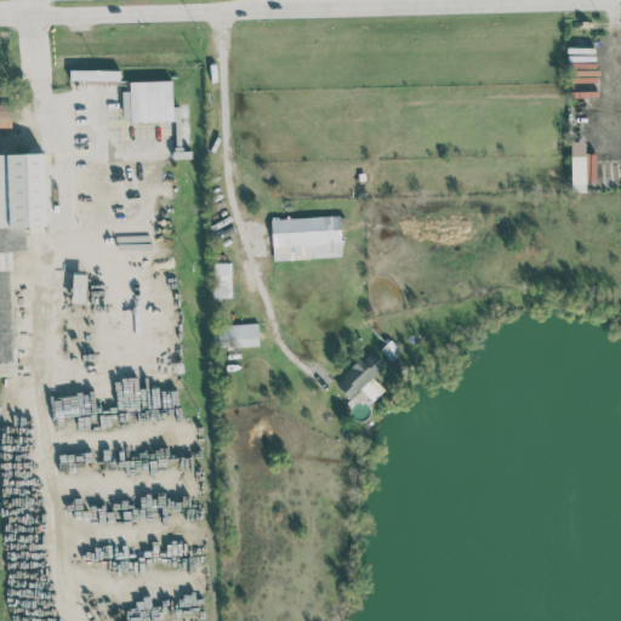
[(119,80),(120,70),(70,69),(69,80),(119,80)]
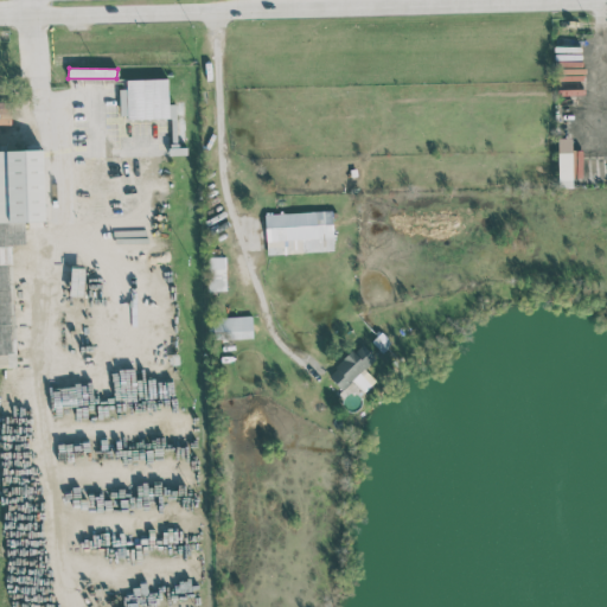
[(120,119),(176,116),(176,103),(168,103),(168,78),(126,80),(126,88),(119,88),(120,119)]
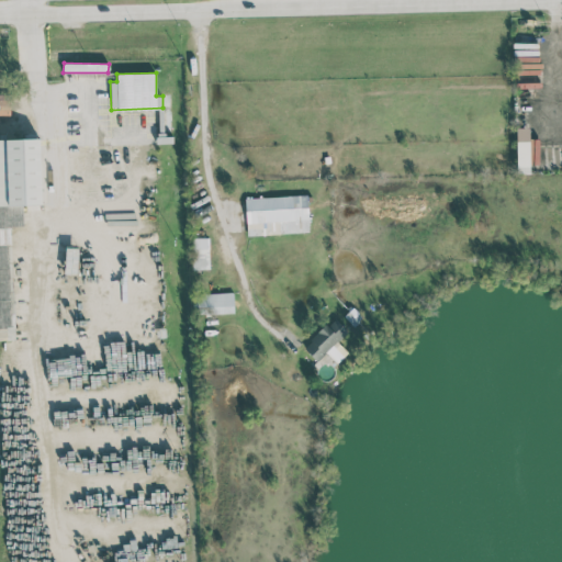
[(0,109),(10,110),(11,94),(0,93),(0,109)]
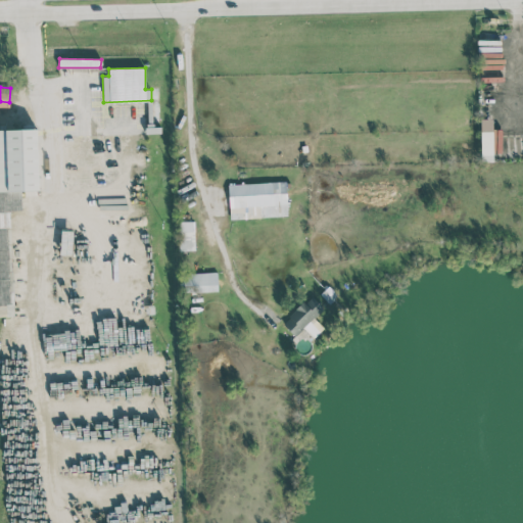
[(492,160),(491,119),(480,119),(481,160),(492,160)]
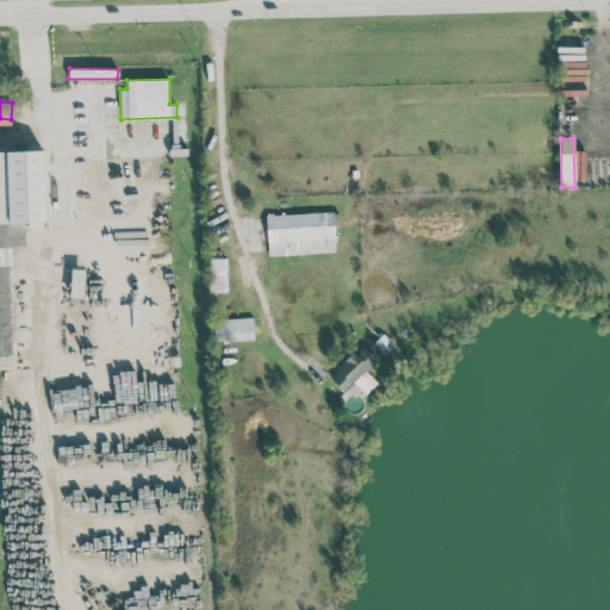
[(0,150),(0,367),(16,367),(11,246),(25,244),(24,222),(45,222),(43,150),(0,150)]
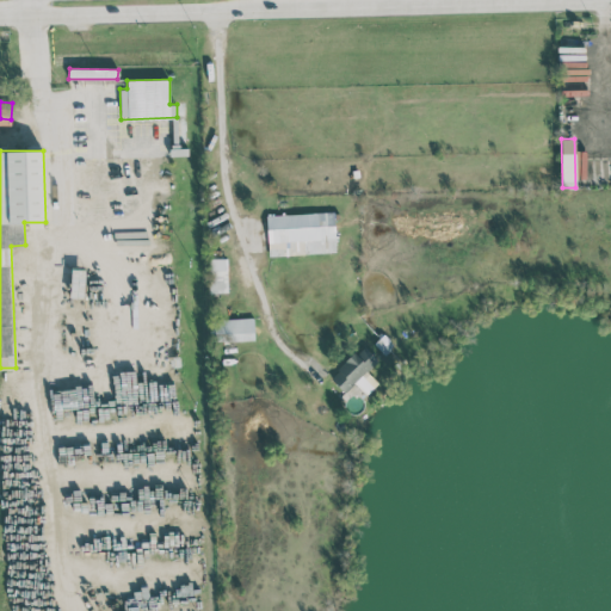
[(266,215),(269,255),(335,252),(334,213),(266,215)]
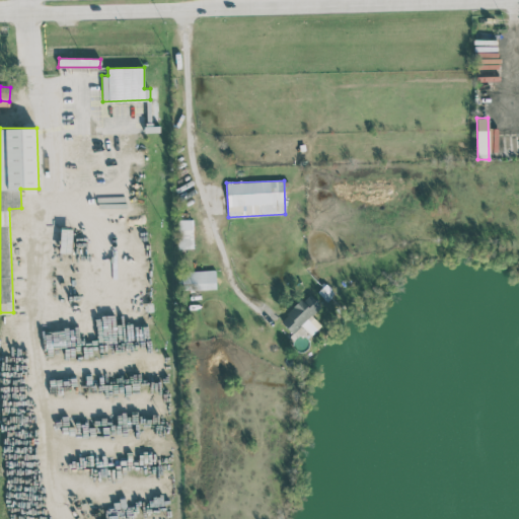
[(193,248),(194,220),(177,219),(176,247),(193,248)]
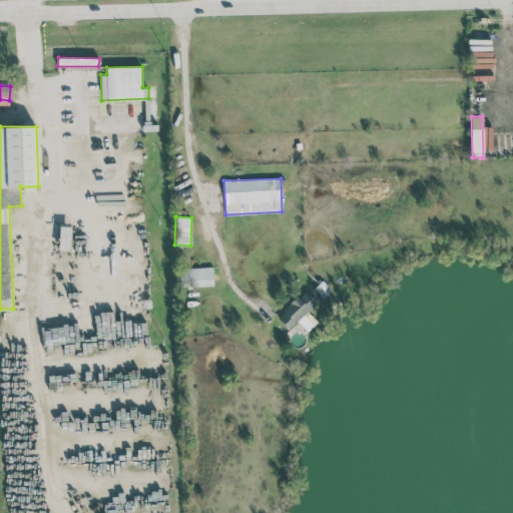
[(213,285),(213,267),(178,268),(179,285),(213,285)]
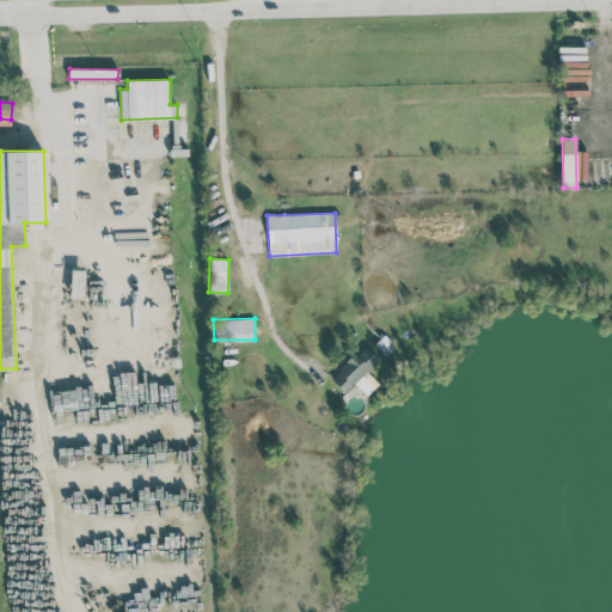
[(379,384),(368,372),(379,361),(365,346),(330,378),(344,393),(355,383),(366,395),(379,384)]
